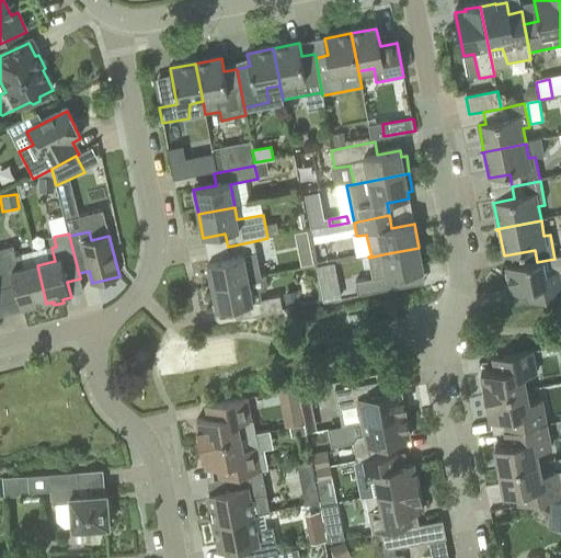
[(267,238),(254,241),(258,255),(271,253),(268,238),(267,238)]
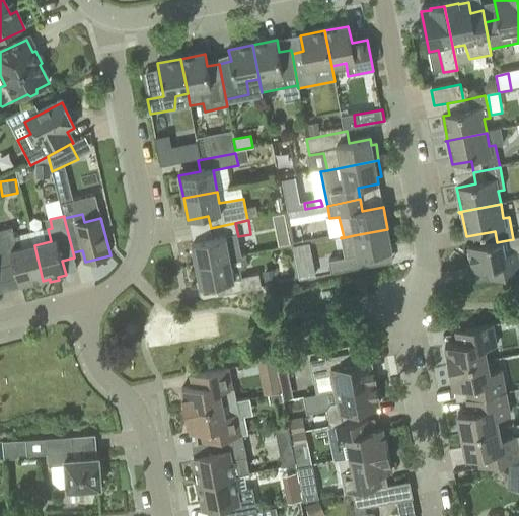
[(241,256),(234,223),(211,228),(213,239),(192,243),(197,266),(241,256)]
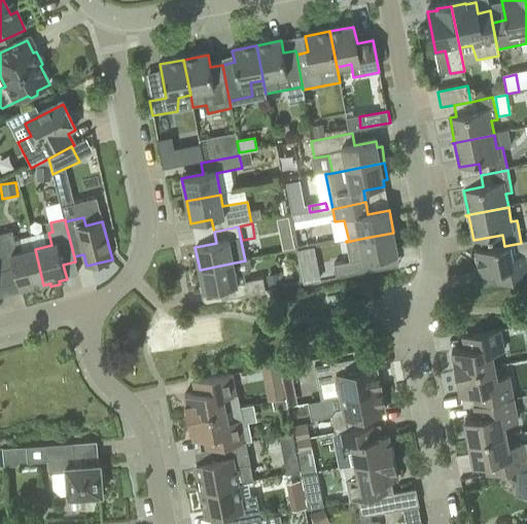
[(359,239),(346,242),(350,263),(334,266),(337,279),(379,271),(377,258),(397,254),(393,233),(359,239)]
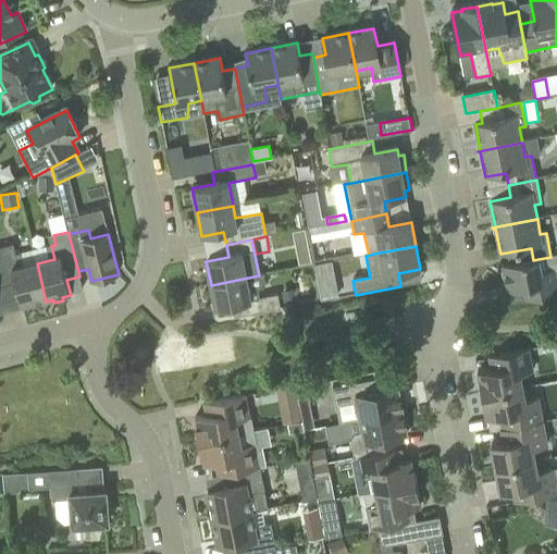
[(46,302),(37,263),(19,268),(16,256),(11,257),(9,247),(0,248),(0,274),(3,287),(15,284),(22,308),(46,302)]
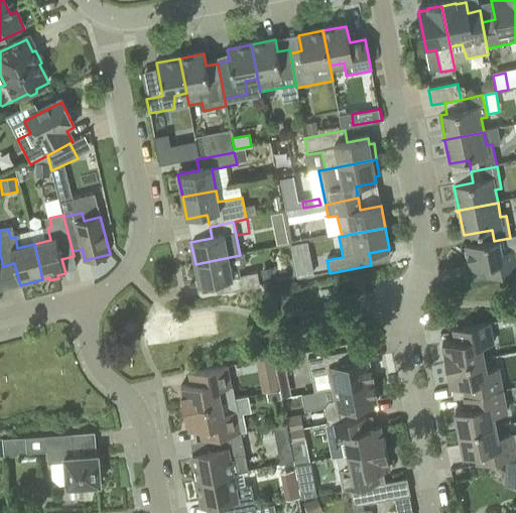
[(490,278),(515,273),(515,262),(511,237),(510,238),(499,240),(494,241),(466,246),(467,250),(465,253),(466,258),(468,260),(471,270),(479,268),(479,271),(488,269),(490,278)]
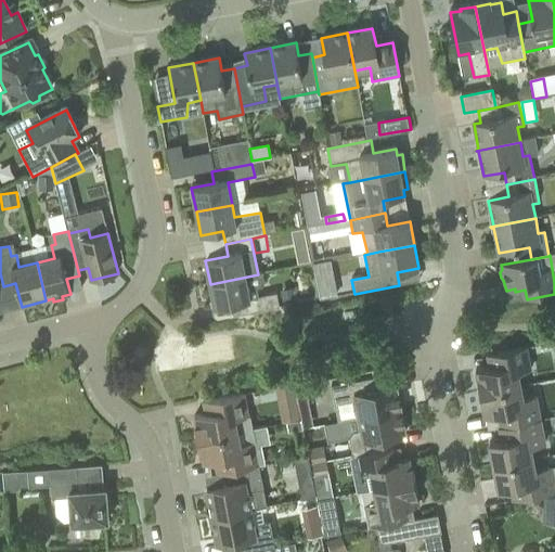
[(280,309),(276,295),(258,298),(257,290),(261,289),(265,284),(262,273),(258,274),(210,284),(215,308),(237,304),(240,317),(280,309)]
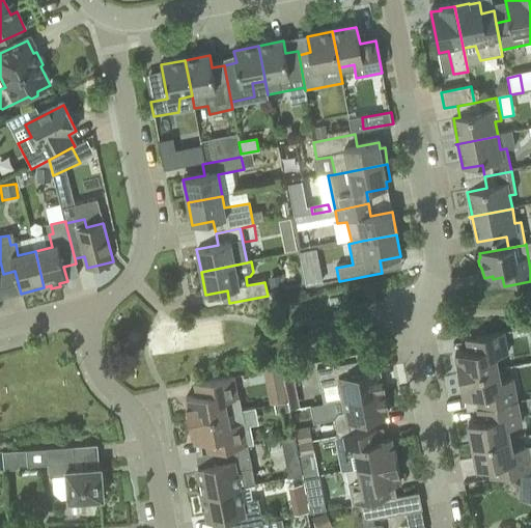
[(303,275),(305,287),(322,284),(319,272),(303,275)]
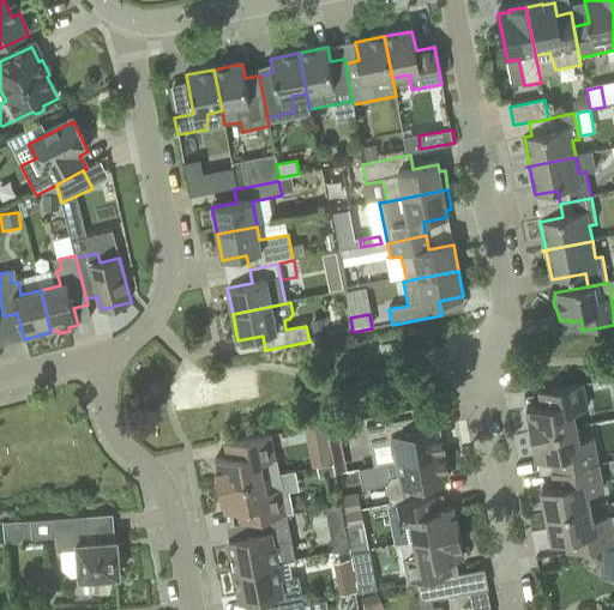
[(527,411),(531,436),(576,428),(573,415),(588,411),(583,386),(539,393),(542,408),(527,411)]
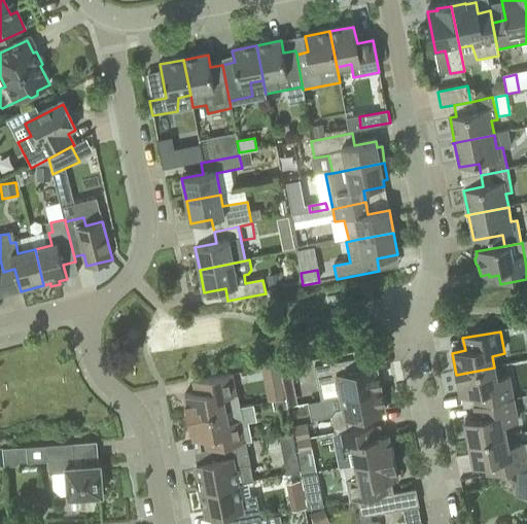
[(357,359),(314,368),(321,402),(381,390),(377,368),(359,371),(357,359)]
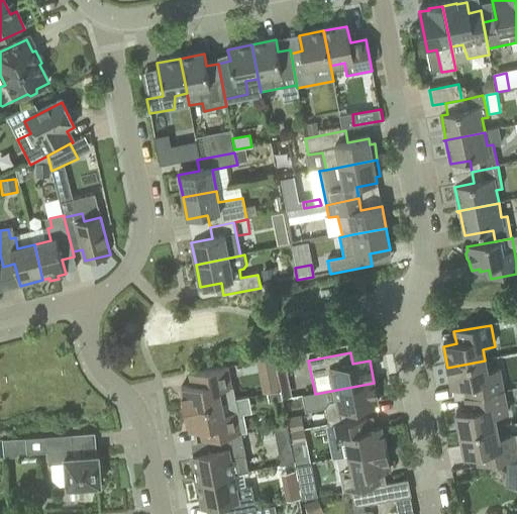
[(467,399),(503,392),(504,392),(499,371),(488,373),(485,361),(447,368),(451,390),(464,388),(467,399)]
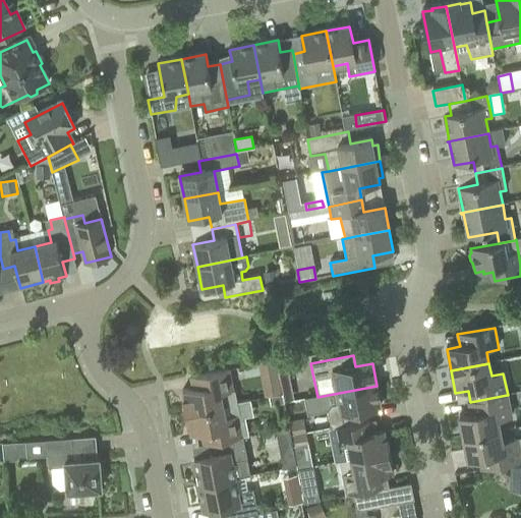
[(182,401),(185,414),(237,404),(235,392),(233,393),(229,370),(190,378),(193,390),(182,392),(184,401),(182,401)]
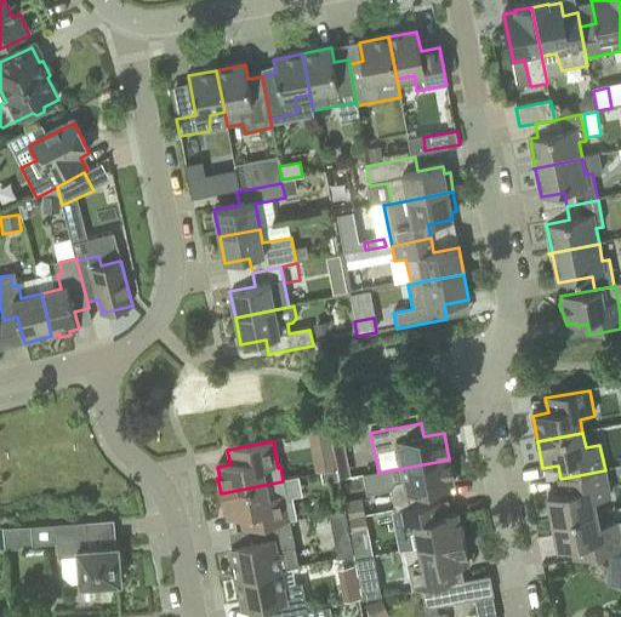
[(337,470),(334,449),(312,453),(315,474),(322,473),(337,470)]
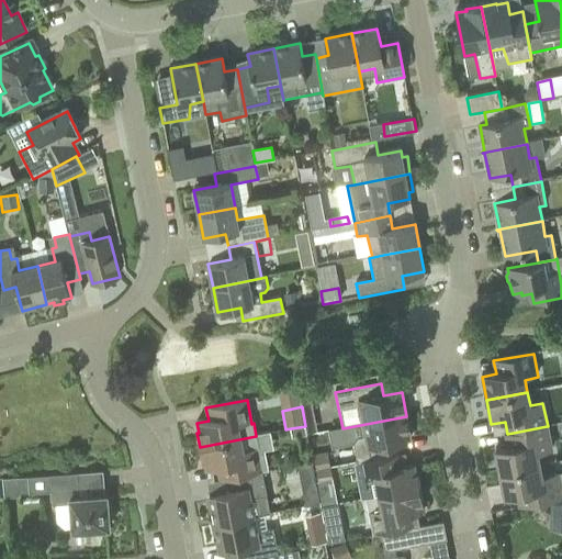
[(353,444),(357,464),(359,464),(392,457),(390,444),(411,439),(406,416),(343,428),(343,429),(363,425),(366,436),(358,438),(353,444)]
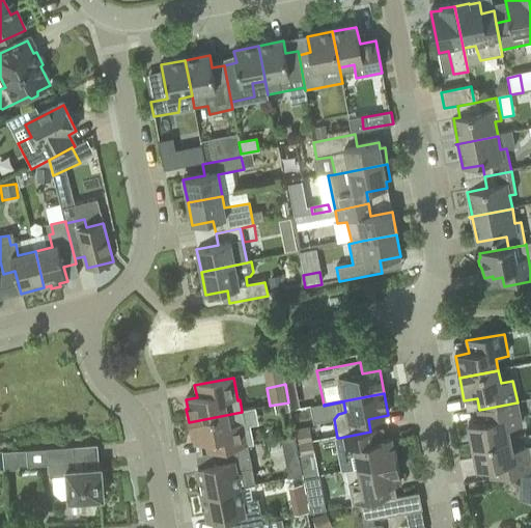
[(290,411),(288,403),(275,405),(276,414),(290,411)]
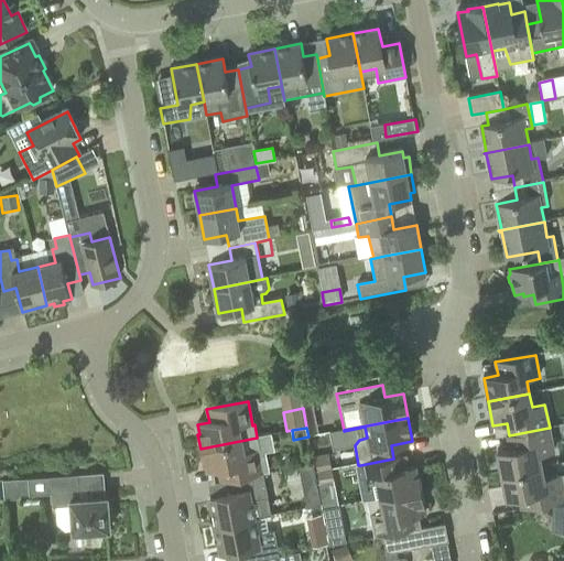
[(498,452),(502,475),(541,467),(539,456),(554,453),(549,428),(509,435),(508,437),(510,449),(498,452)]
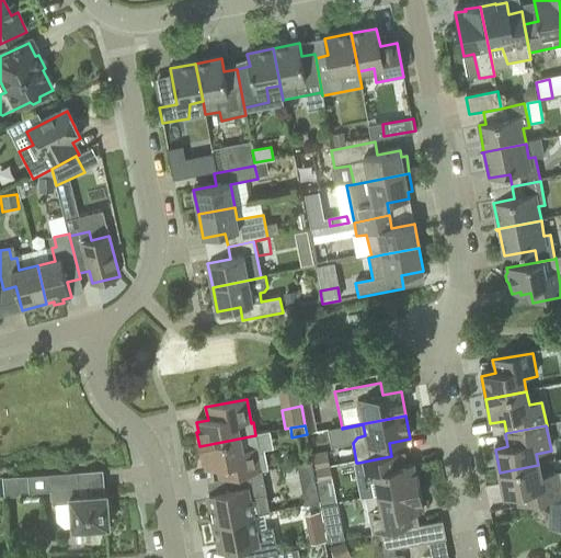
[(259,452),(255,435),(199,446),(202,460),(204,460),(206,470),(217,468),(219,480),(224,479),(261,473),(256,452),(259,452)]
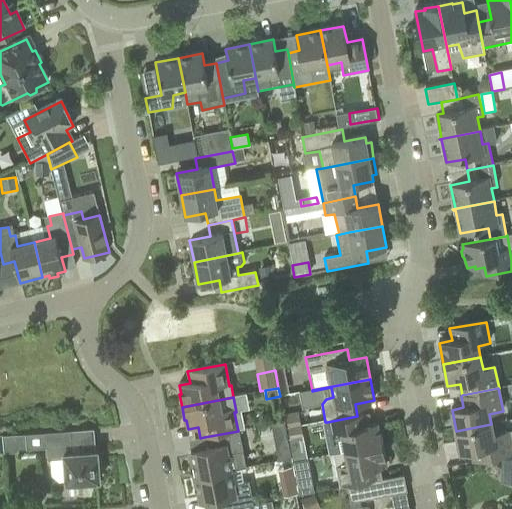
[(286,415),(288,429),(301,427),(298,413),(286,415)]
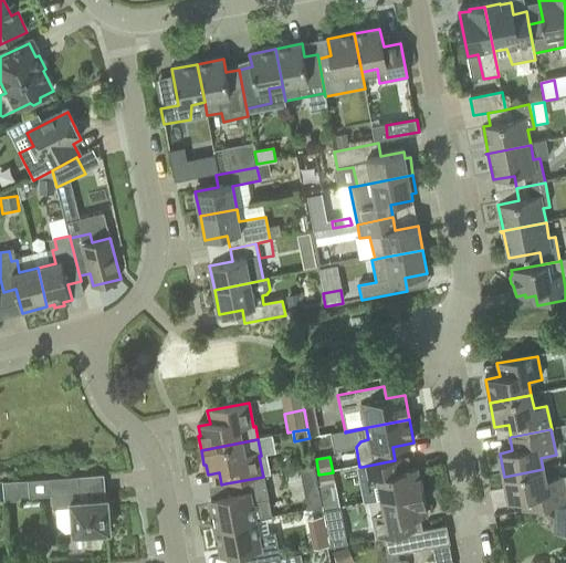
[(395,460),(362,467),(368,503),(423,493),(420,479),(419,479),(417,469),(406,471),(404,459),(395,460)]
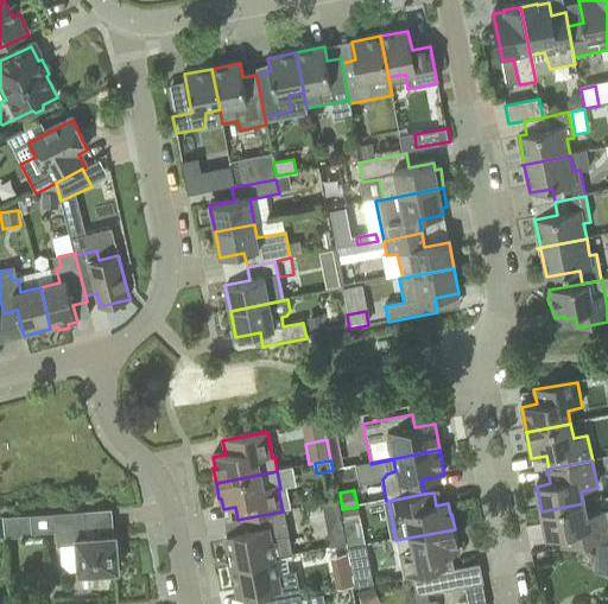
[(583,503),(542,512),(546,538),(561,535),(563,548),(607,540),(602,513),(586,516),(583,503)]
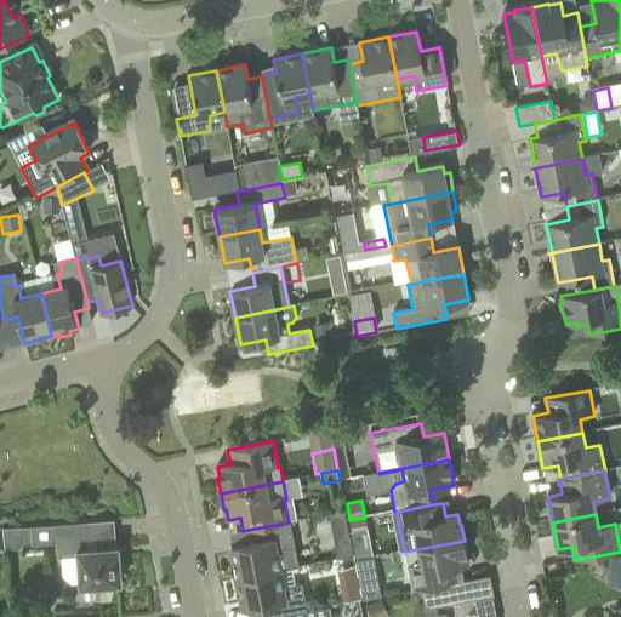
[(368,535),(365,518),(349,520),(353,537),(368,535)]
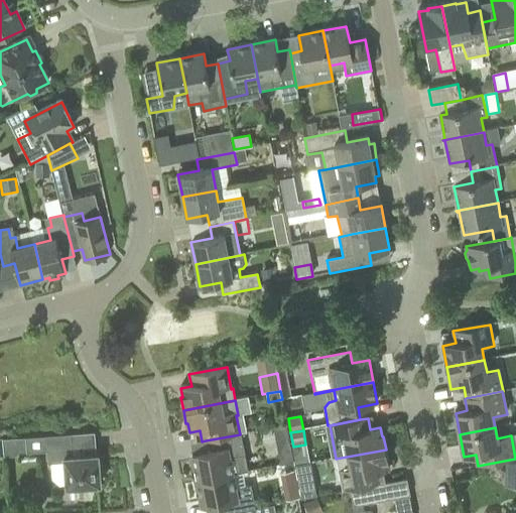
[(241,434),(240,434),(206,440),(209,453),(192,456),(198,482),(233,475),(248,472),(241,434)]
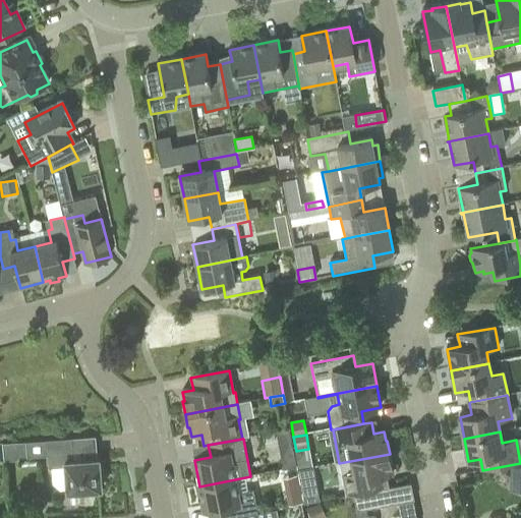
[(68,493),(102,491),(100,461),(74,462),(73,440),(26,443),(27,458),(48,457),(49,469),(66,468),(68,493)]
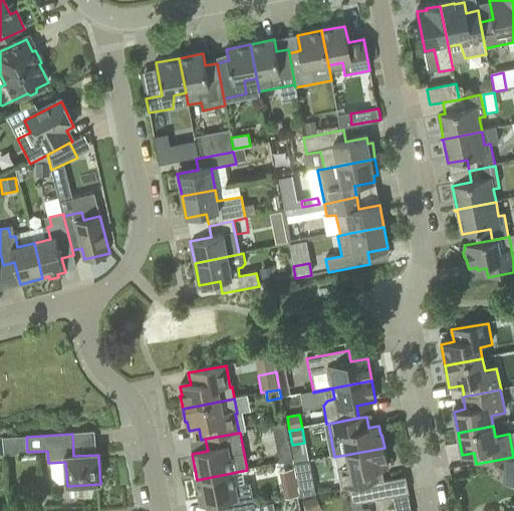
[(18,455),(17,438),(3,439),(4,456),(18,455)]
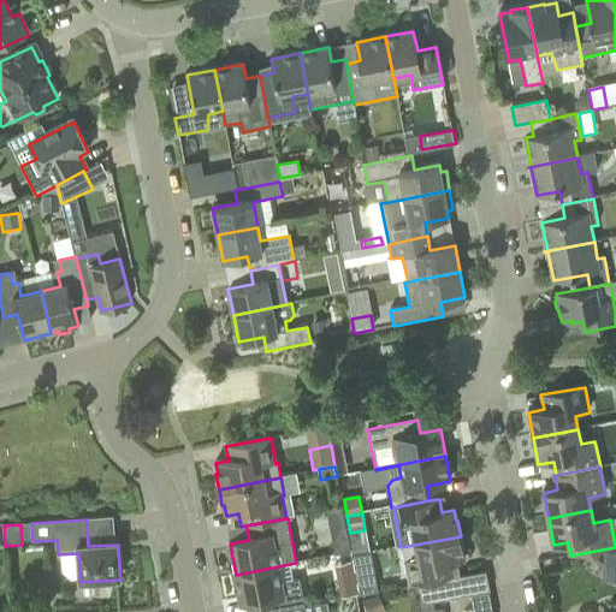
[(409,588),(418,586),(455,578),(451,565),(465,563),(462,552),(463,551),(461,536),(401,547),(409,588)]
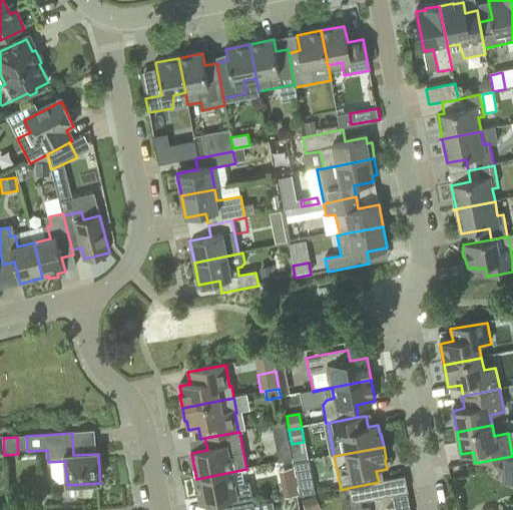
[(502,486),(512,485),(512,461),(503,461),(502,486)]
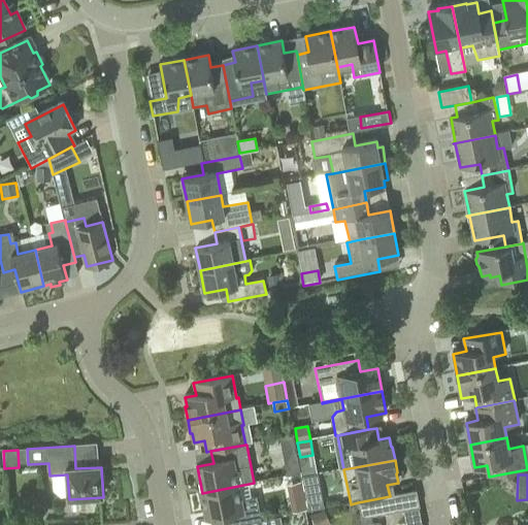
[(318,476),(303,479),(305,489),(320,486),(318,476)]
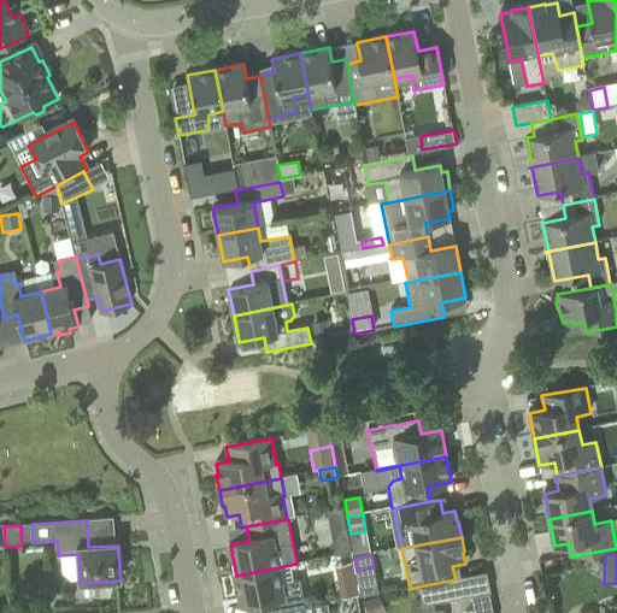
[(288,612),(295,611),(305,608),(300,582),(282,585),(278,567),(236,576),(242,606),(262,602),(263,612),(288,612)]
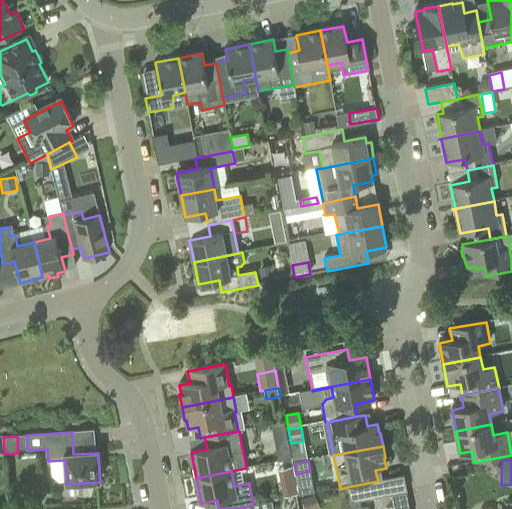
[(347,487),(351,504),(387,497),(383,480),(378,481),(347,487)]
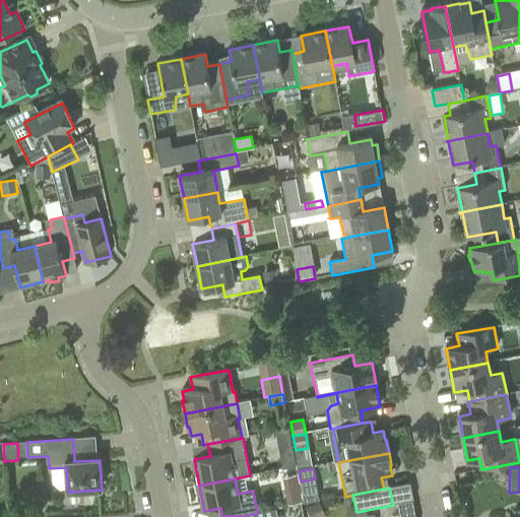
[(300,490),(286,492),(289,505),(302,503),(300,490)]
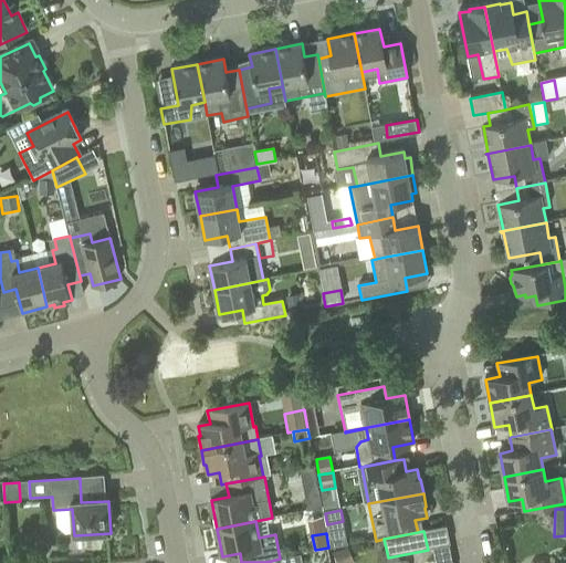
[(333,554),(336,562),(353,562),(348,549),(333,554)]
